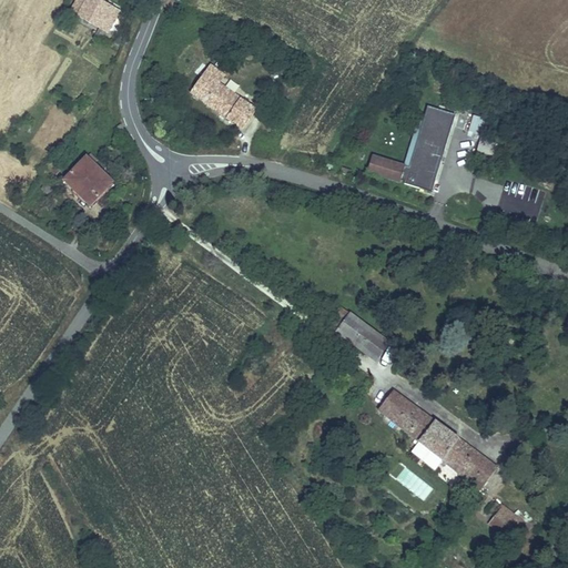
[(120,12),(103,3),(102,4),(99,2),(99,0),(98,0),(77,0),(71,12),(100,28),(108,32),(120,12)]
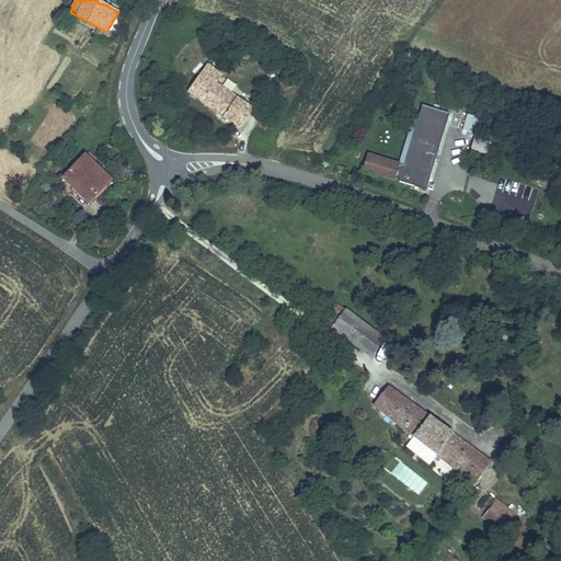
[(102,41),(106,32),(99,27),(94,37),(102,41)]
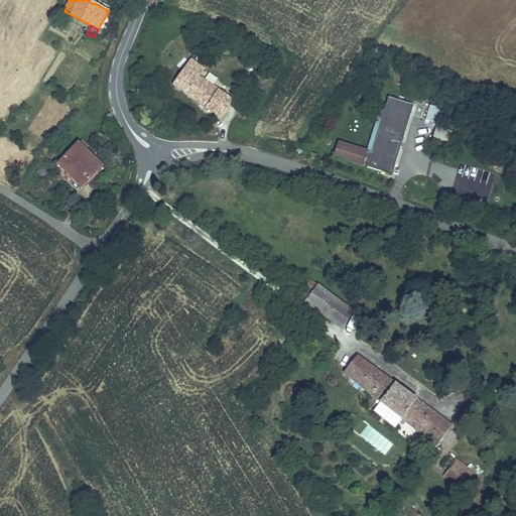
[(233,101),(199,77),(205,70),(191,59),(174,84),(185,92),(207,107),(222,117),(233,101)]
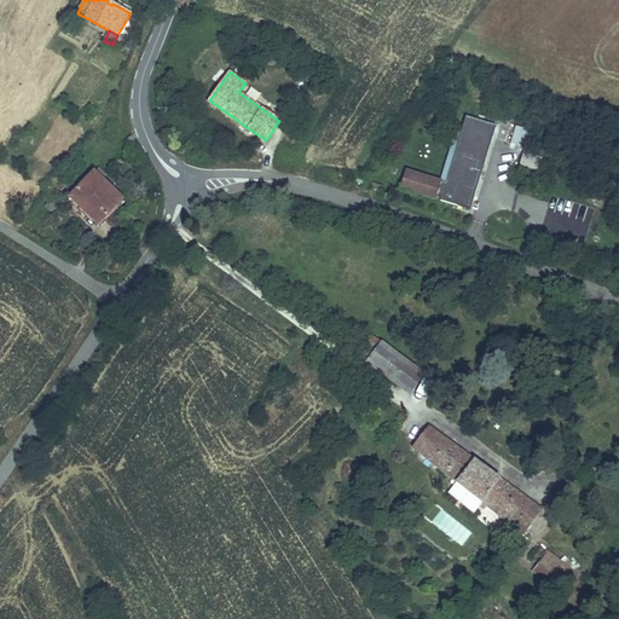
[(470,209),(496,126),(467,116),(453,158),(446,183),(441,181),(406,171),(400,187),(437,200),(437,197),(441,198),(441,201),(470,209)]
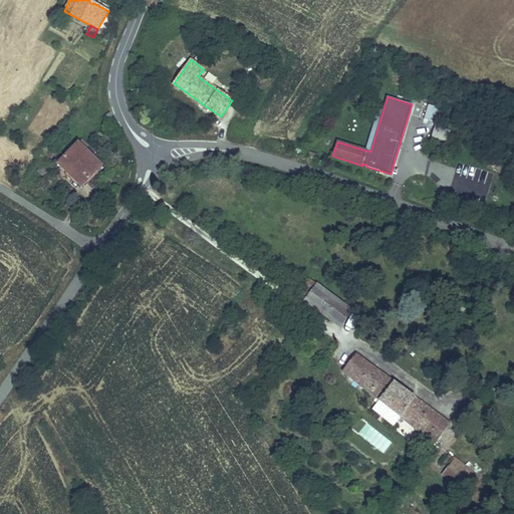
[(426,120),(438,122),(440,107),(428,105),(426,120)]
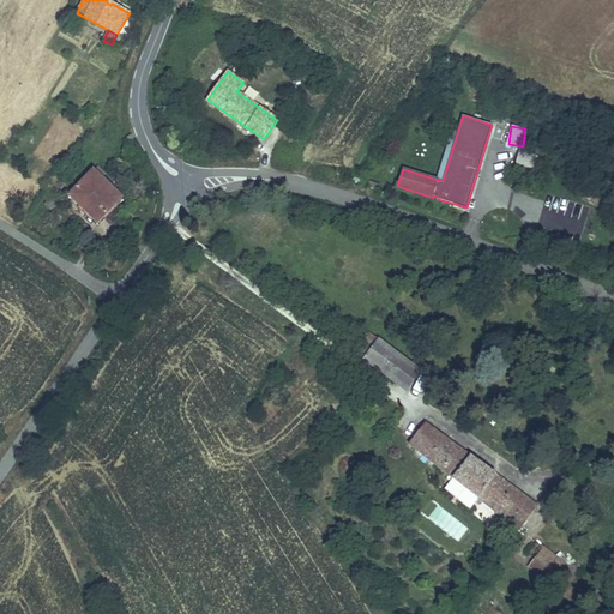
[(443,181),(450,157),(445,156),(438,180),(443,181)]
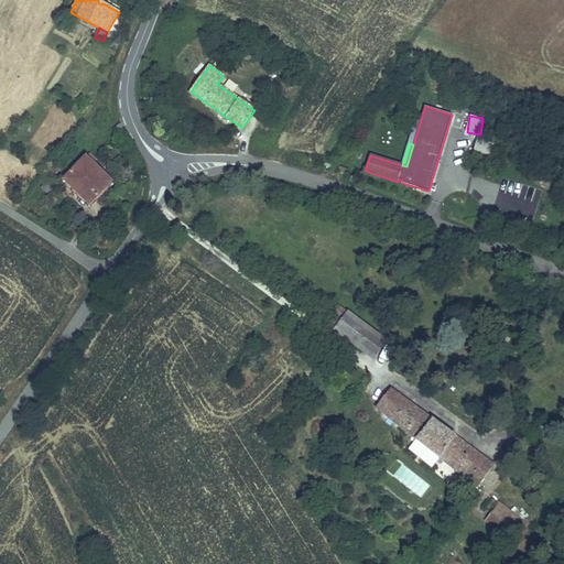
[(98,160),(90,153),(86,156),(94,164),(98,160)]
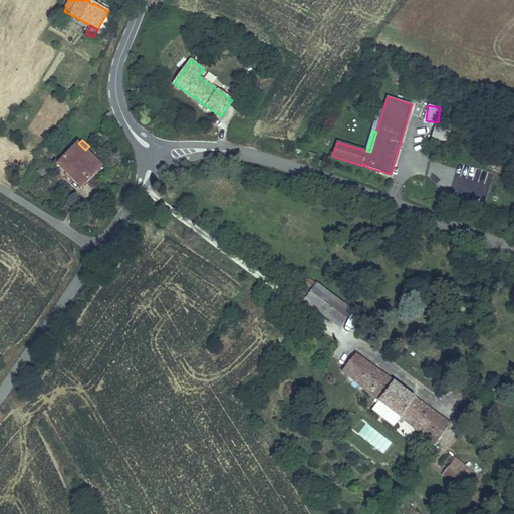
[(85,150),(78,143),(58,164),(79,185),(86,178),(88,180),(95,173),(102,166),(85,150)]
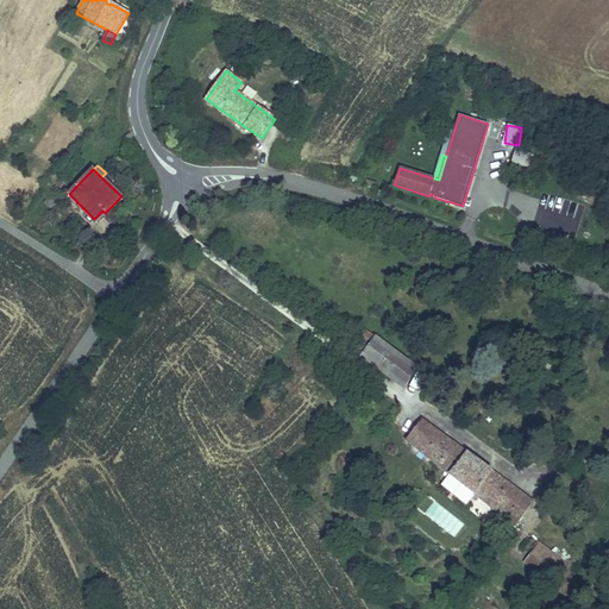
[(46,181),(33,170),(27,179),(41,189),(42,187),(45,183),(46,181)]
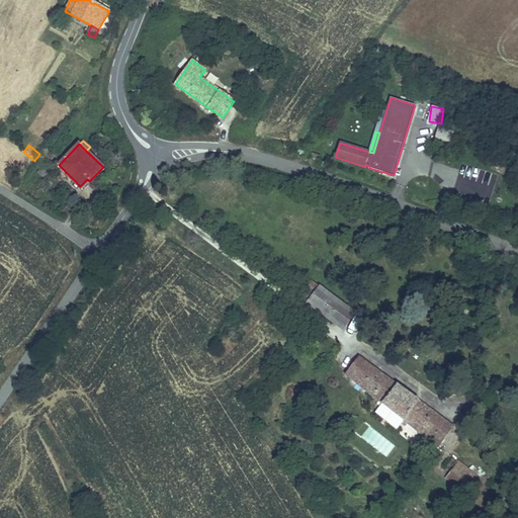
[(47,164),(55,156),(46,147),(39,154),(38,156),(47,164)]
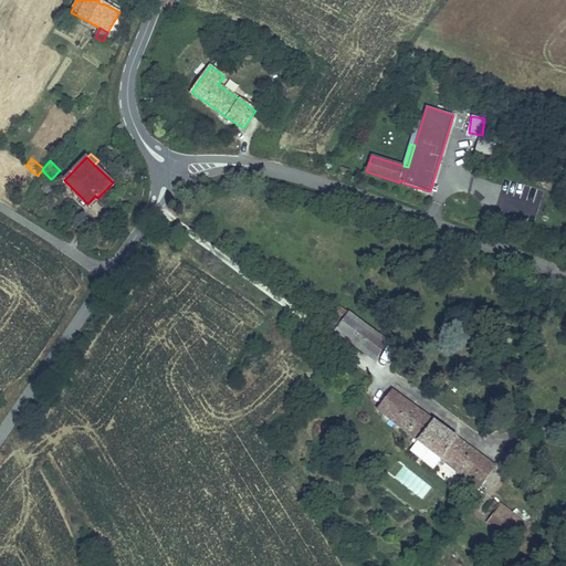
[(107,192),(115,185),(113,182),(105,190),(107,192)]
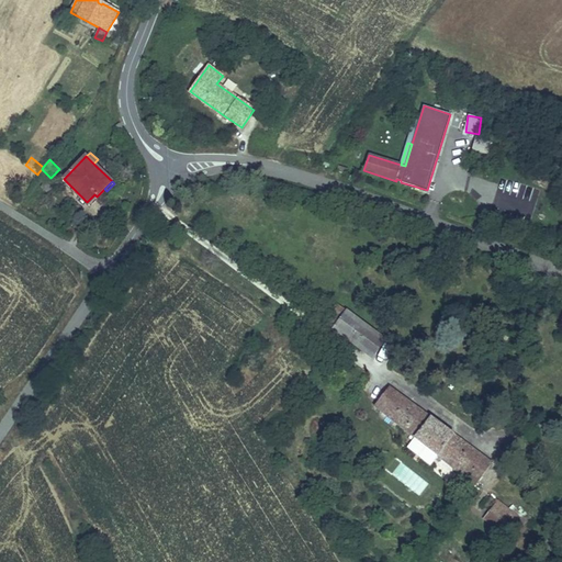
[(89,204),(97,197),(94,194),(87,202),(89,204)]
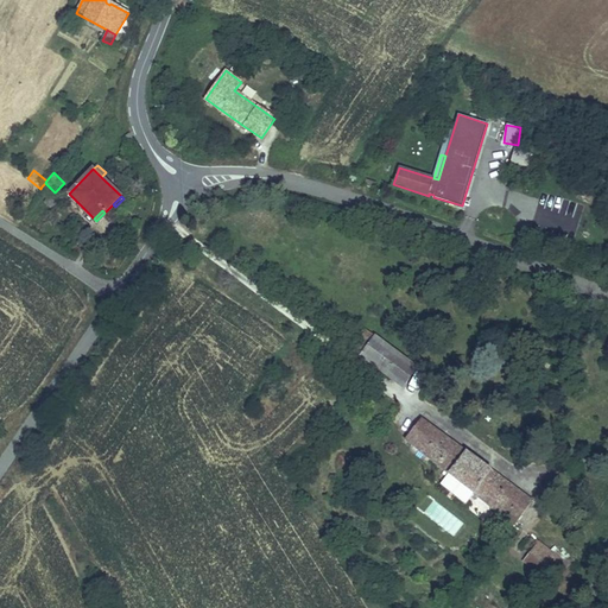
[(88,225),(78,216),(73,222),(81,232),(88,225)]
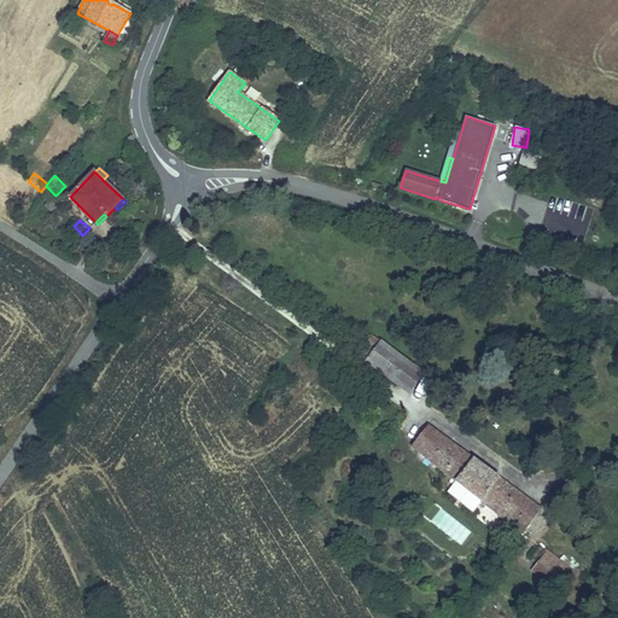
[(401,375),(410,363),(372,334),(356,354),(386,375),(391,368),(401,375)]
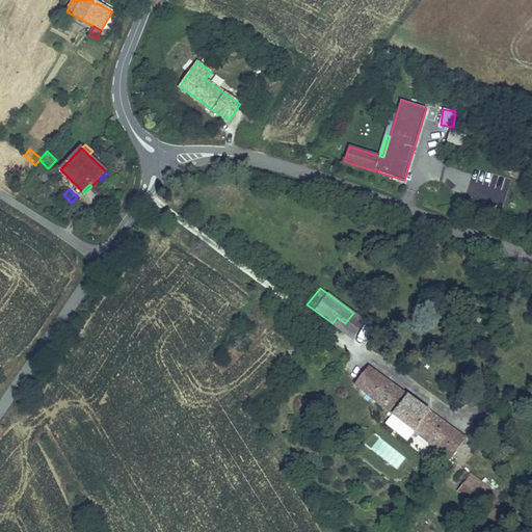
[(337,317),(333,323),(352,339),(366,322),(353,313),(345,323),(337,317)]
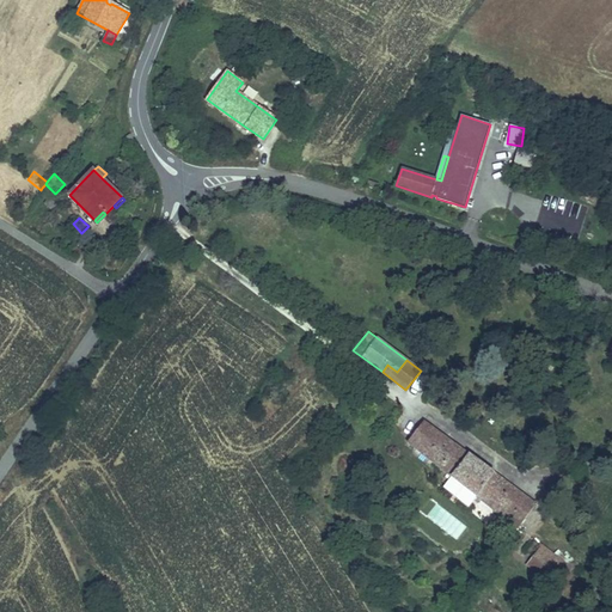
[(518,528),(536,506),(423,422),(408,442),(452,476),(518,528)]
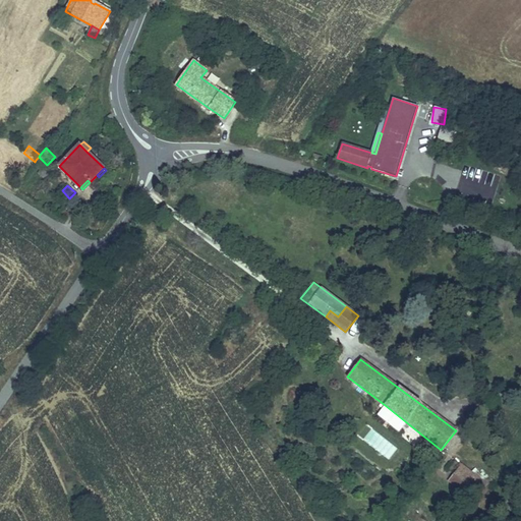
[(462,464),(454,475),(479,495),(486,483),(462,464)]
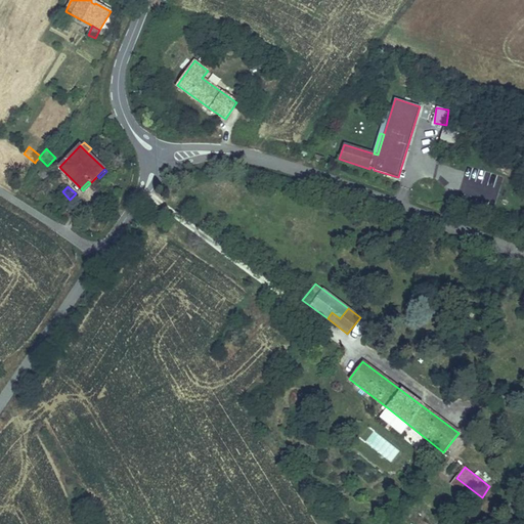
[(482,497),(456,478),(451,484),(461,491),(456,496),(473,509),(482,497)]
